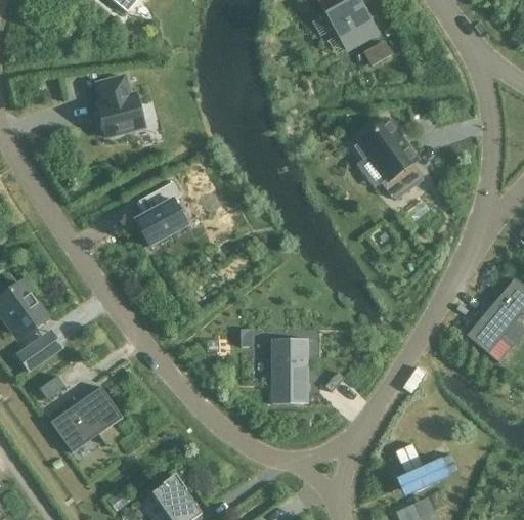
[(115,0),(127,10),(135,0),(115,0)]
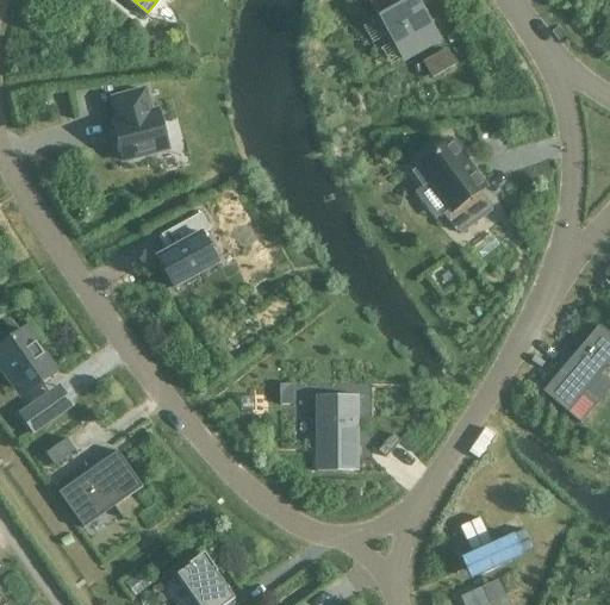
[(439,35),(418,0),(371,0),(403,55),(439,35)]
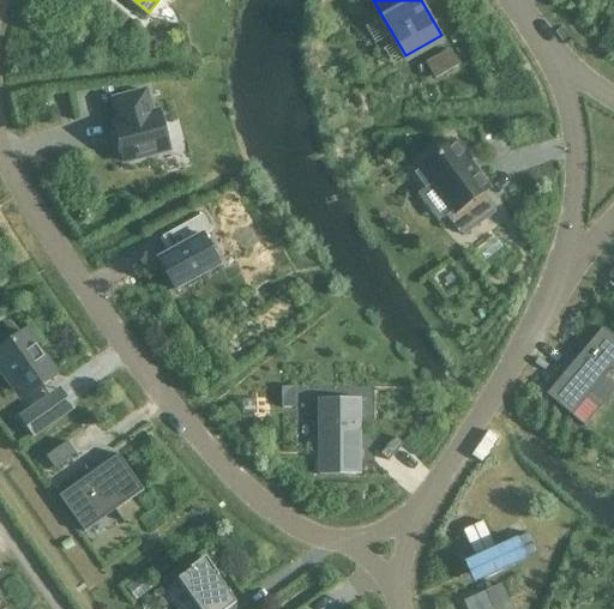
[(435,73),(457,62),(449,47),(427,59),(435,73)]
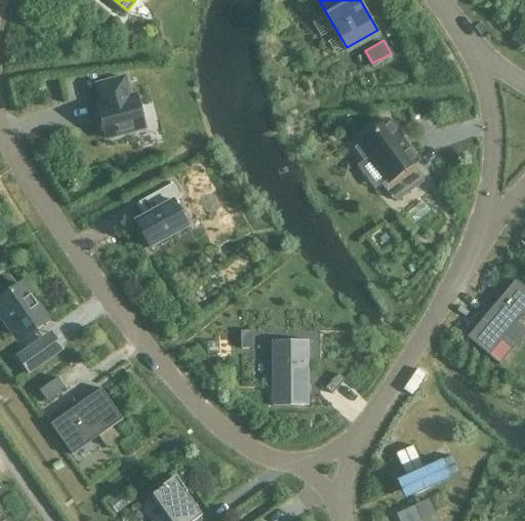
[(145,125),(136,92),(129,93),(124,75),(97,82),(105,110),(99,112),(106,135),(145,125)]
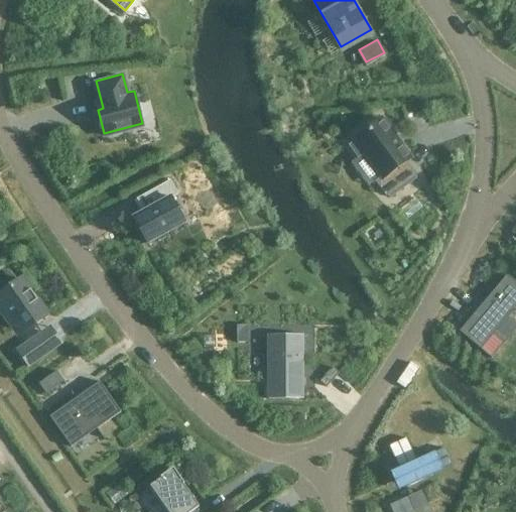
[(386,193),(415,171),(406,158),(411,154),(382,116),(353,137),(355,139),(350,143),(358,154),(363,151),(381,174),(376,178),(386,193)]
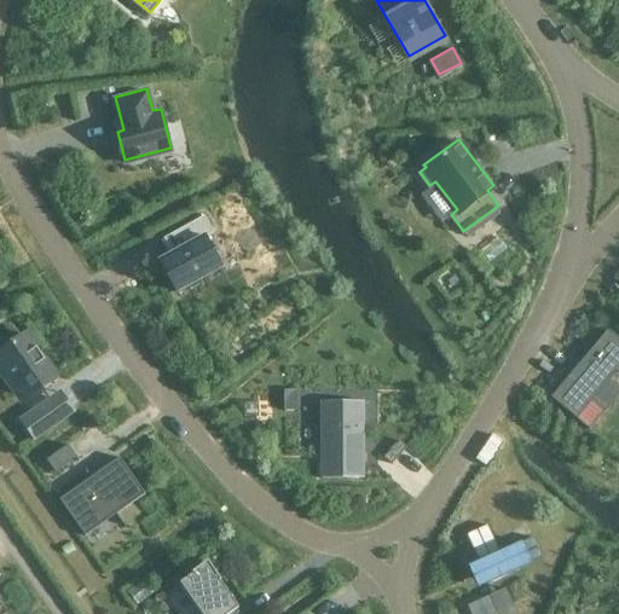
[(172,252),(160,259),(177,289),(221,264),(204,235),(214,230),(204,213),(163,235),(172,252)]
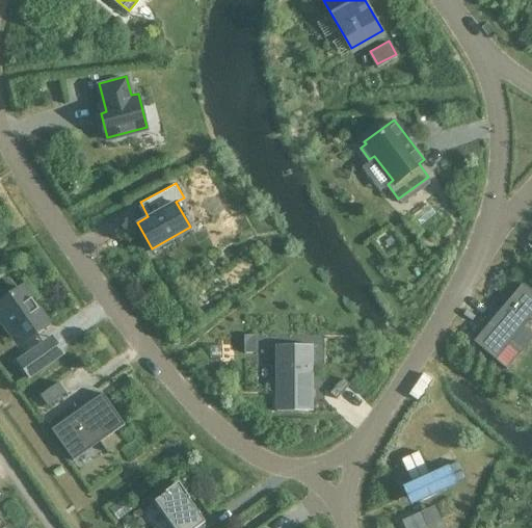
[(531,290),(522,282),(473,339),(506,366),(531,335),(531,331),(523,323),(531,313),(531,290)]
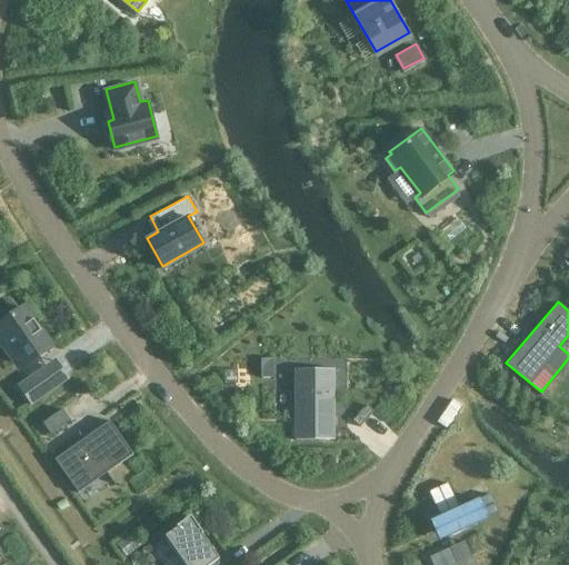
[(23,305),(0,320),(0,328),(25,363),(51,344),(40,328),(32,317),(23,305)]
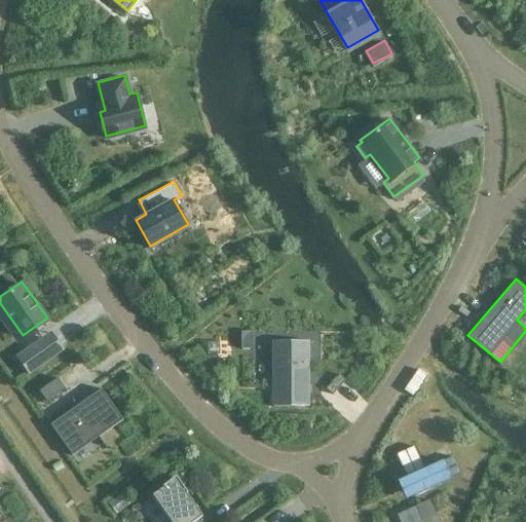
[(241,346),(253,346),(253,329),(241,329),(241,346)]
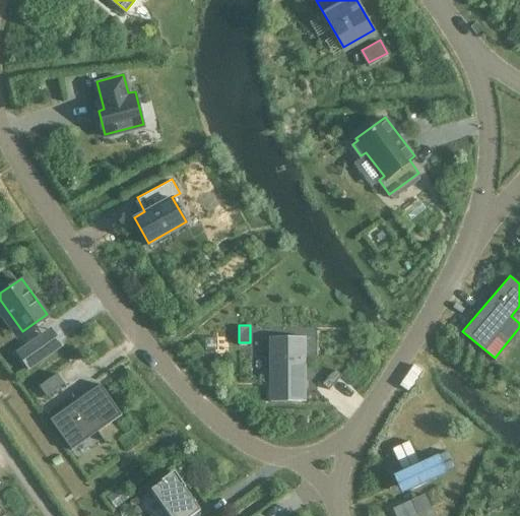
[(39,334),(17,349),(29,367),(51,351),(39,334)]
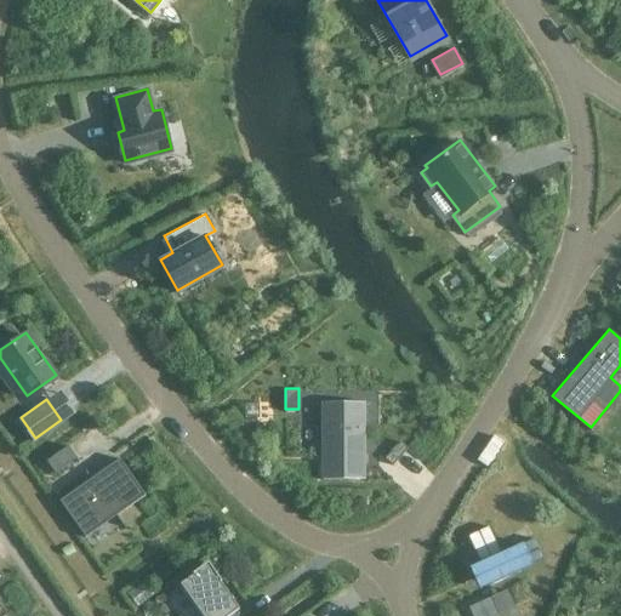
[(364,449),(364,401),(365,401),(365,399),(363,399),(363,400),(342,400),(342,406),(323,406),(323,399),(320,399),(320,432),(322,432),(322,468),(320,468),(320,477),(323,477),(323,475),(363,475),(363,477),(365,477),(365,449),(364,449)]
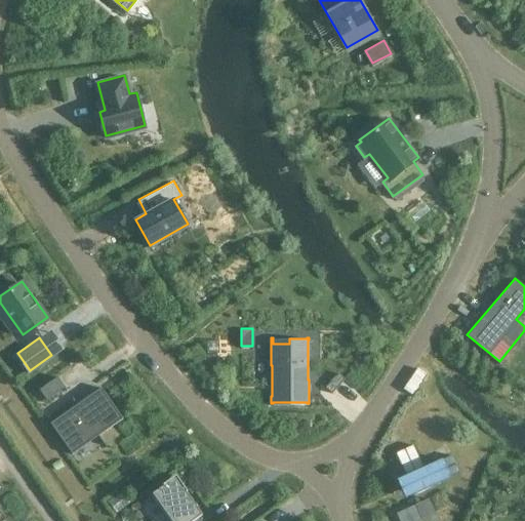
[(325,385),(331,391),(345,376),(338,371),(325,385)]
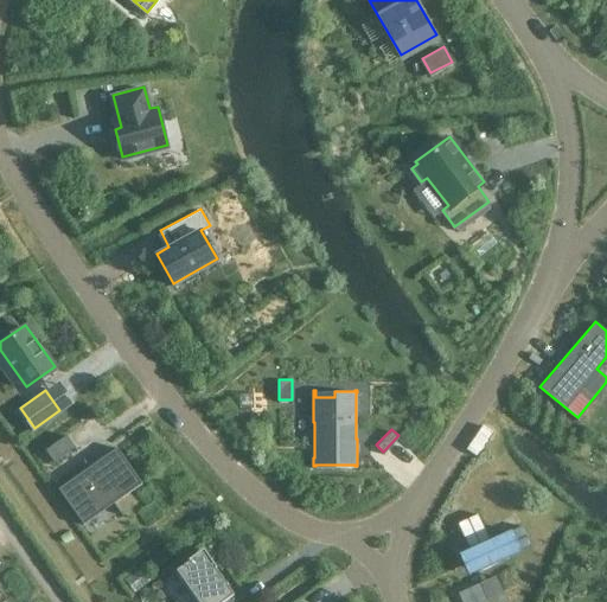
[(55,460),(75,446),(71,441),(71,440),(66,433),(46,448),(55,460)]
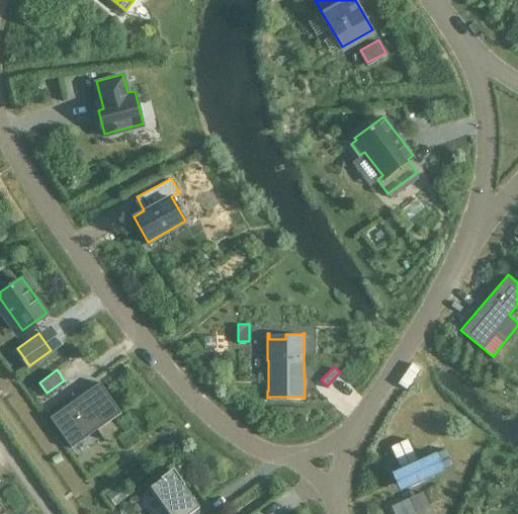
[(121,411),(99,380),(50,416),(71,446),(121,411)]
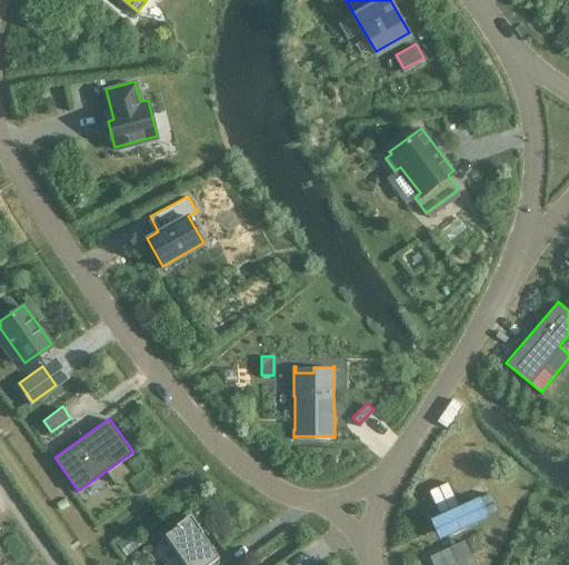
[(449,479),(429,488),(440,513),(430,518),(440,538),(499,511),(497,506),(498,505),(492,492),(491,492),(490,491),(486,493),(486,492),(468,499),(469,501),(461,504),(460,502),(461,501),(456,488),(453,488),(449,479)]
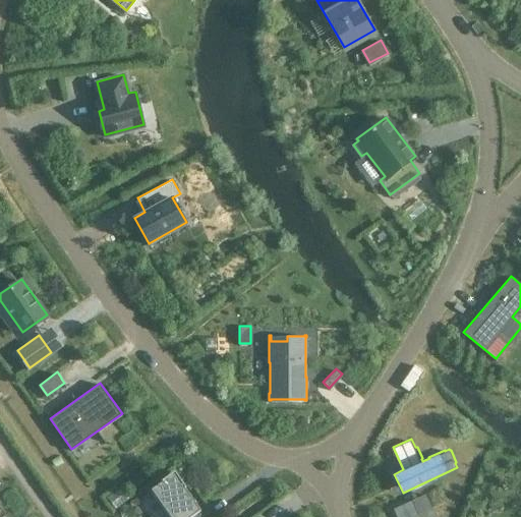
[(188,516),(199,509),(184,487),(185,486),(174,470),(161,479),(162,480),(151,489),(170,516),(188,516)]
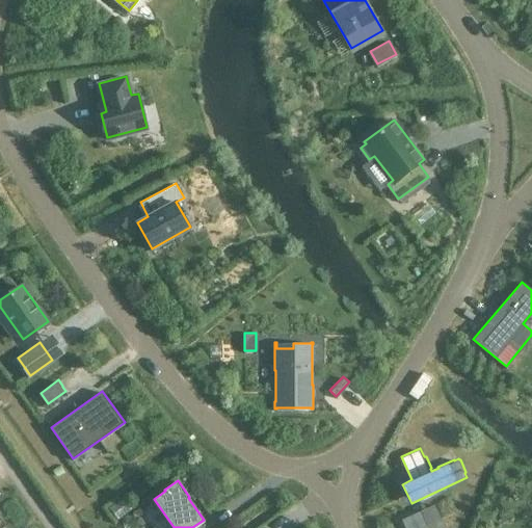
[(421,509),(401,518),(405,527),(428,527),(429,527),(421,509)]
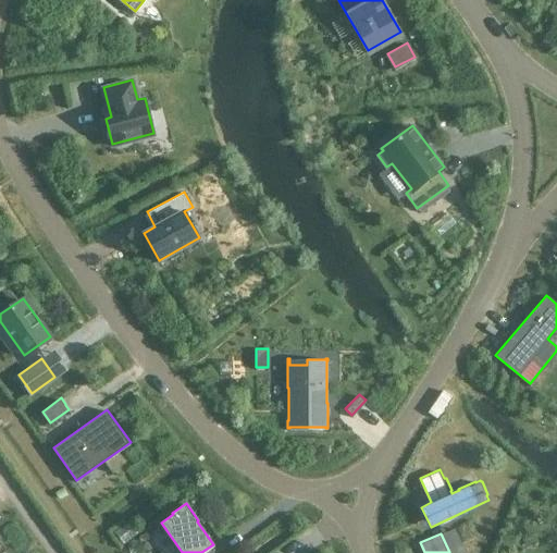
All buildings are outlined.
